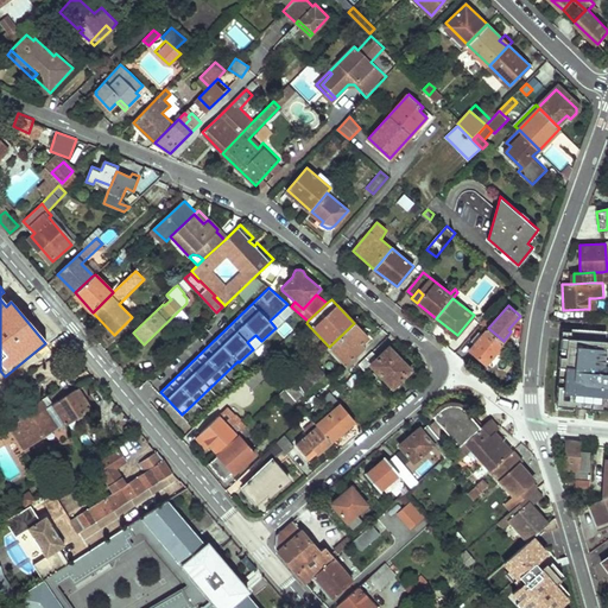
[(362,346),(369,339),(354,323),(329,347),(327,348),(346,367),(365,348),(362,346)]
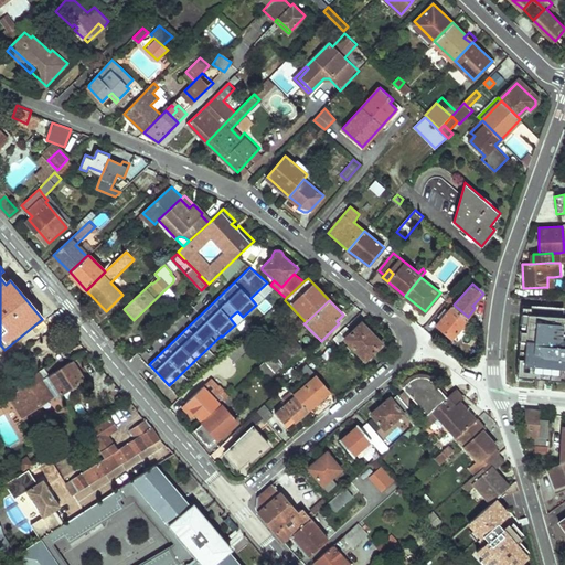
[(468,317),(454,305),(438,323),(454,337),(469,318),(468,317)]
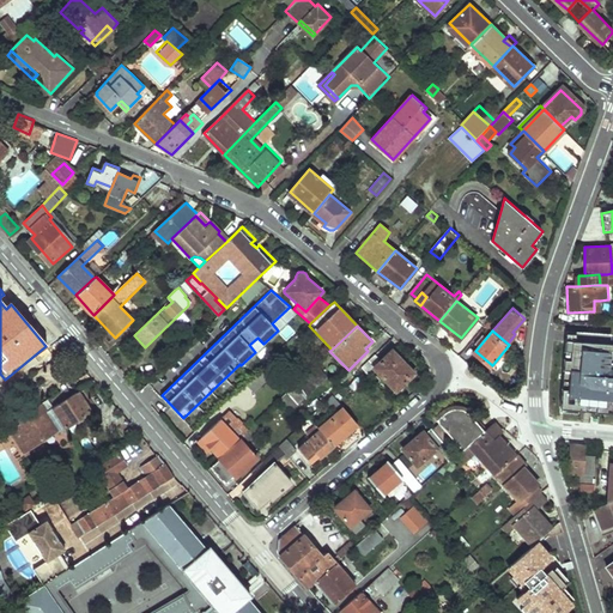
[(611,334),(565,331),(558,408),(612,412),(612,362),(608,362),(611,334)]
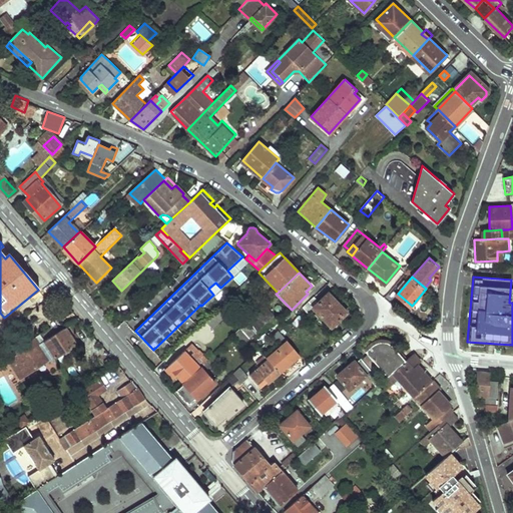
[(328,291),(319,300),(314,296),(303,306),(308,312),(314,307),(332,326),(343,315),(338,311),(342,307),(328,291)]
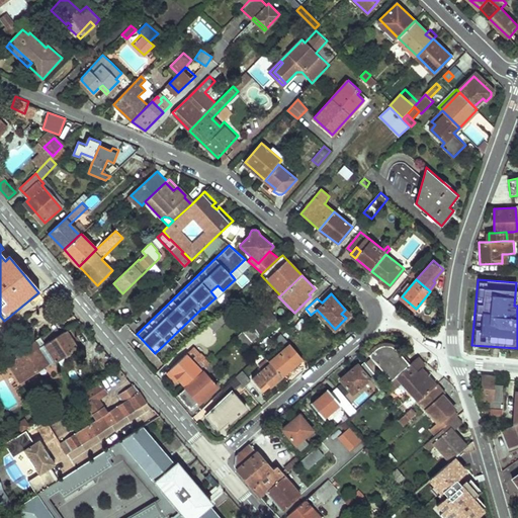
[(268,309),(237,338),(246,348),(277,319),(268,309)]
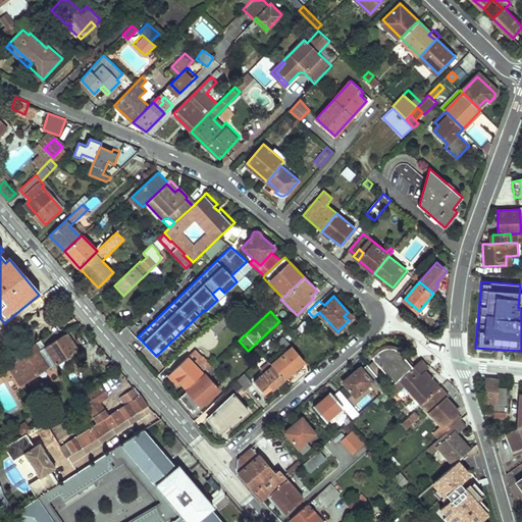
[(353,316),(348,312),(344,316),(349,320),(353,316)]
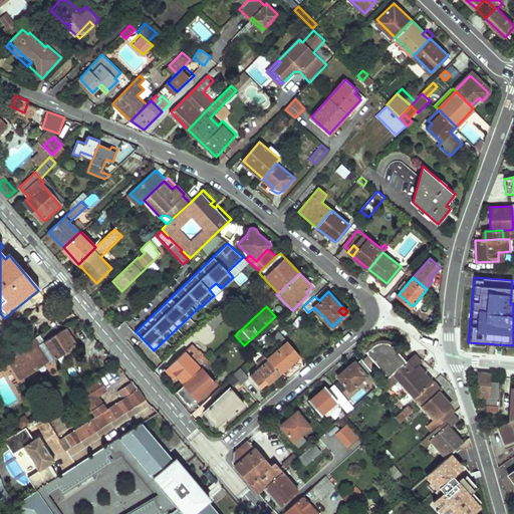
[(229,315),(223,309),(208,323),(214,330),(229,315)]
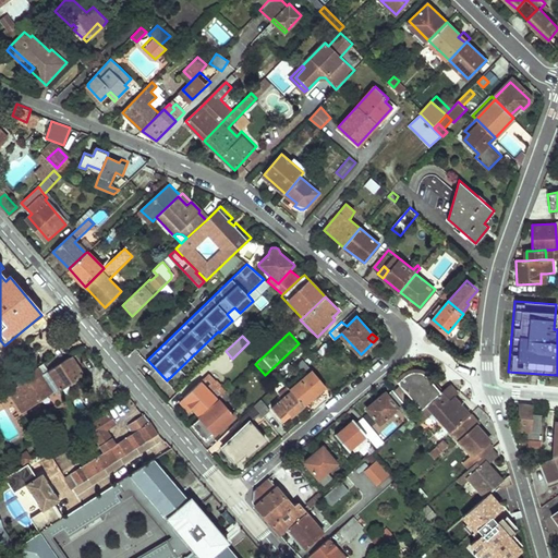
[(240,362),(247,365),(252,358),(243,353),(240,362)]
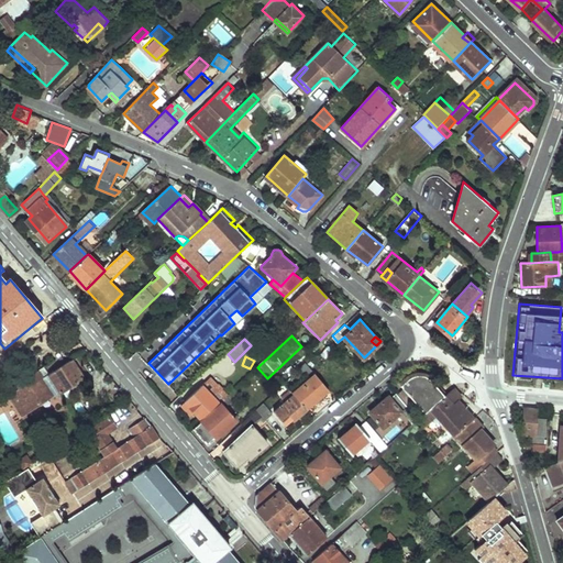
[(84,378),(72,360),(51,374),(58,386),(63,393),(84,378)]
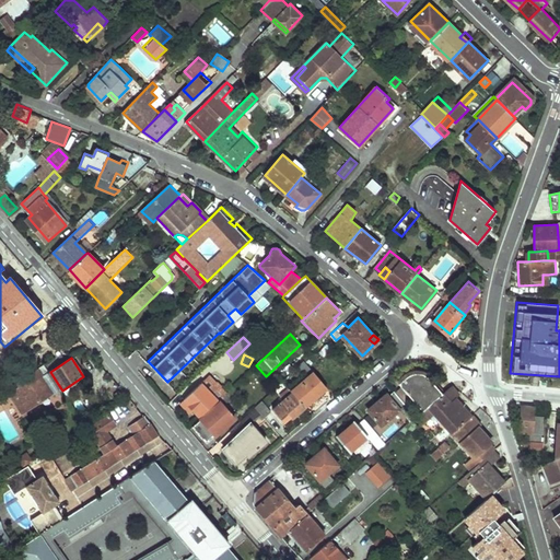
[(305,407),(327,387),(304,359),(298,365),(305,374),(289,387),(293,392),(305,407)]
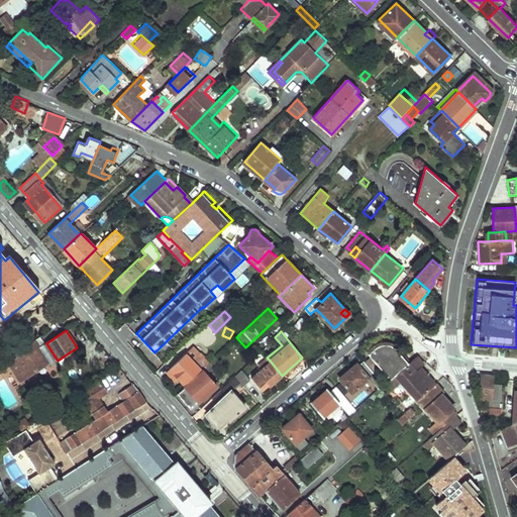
[(19,357),(14,360),(16,364),(46,343),(42,336),(17,353),(19,357)]
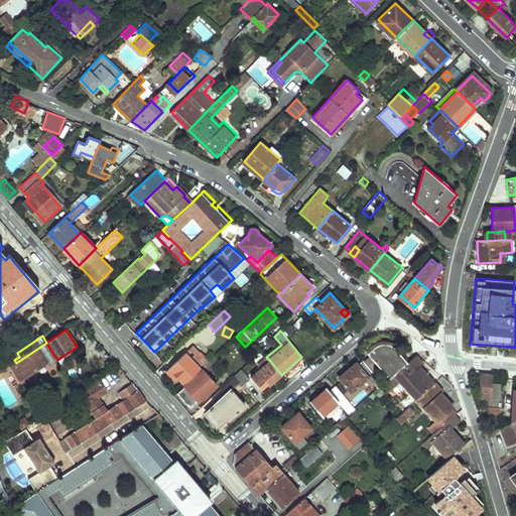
[(46,359),(53,354),(46,343),(16,363),(14,364),(24,378),(30,373),(30,375),(49,362),(46,359)]
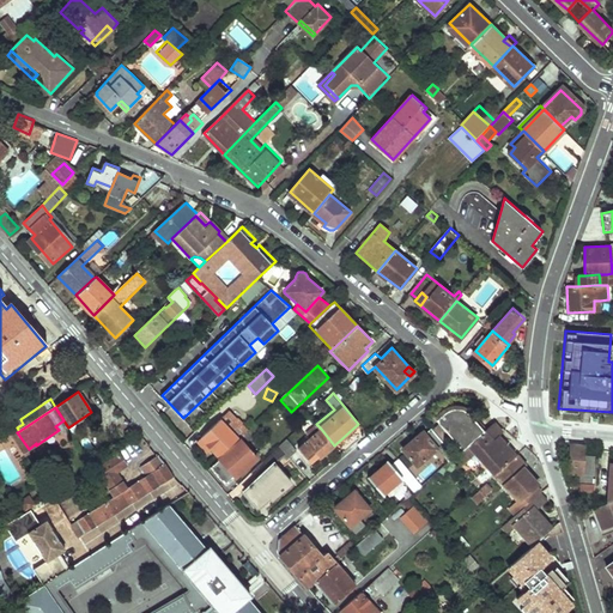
[(447,411),(435,420),(437,423),(449,436),(462,450),(467,447),(485,430),(469,413),(467,411),(466,410),(463,408),(461,408),(459,407),(455,407),(453,408),(450,408),(448,410),(447,411)]
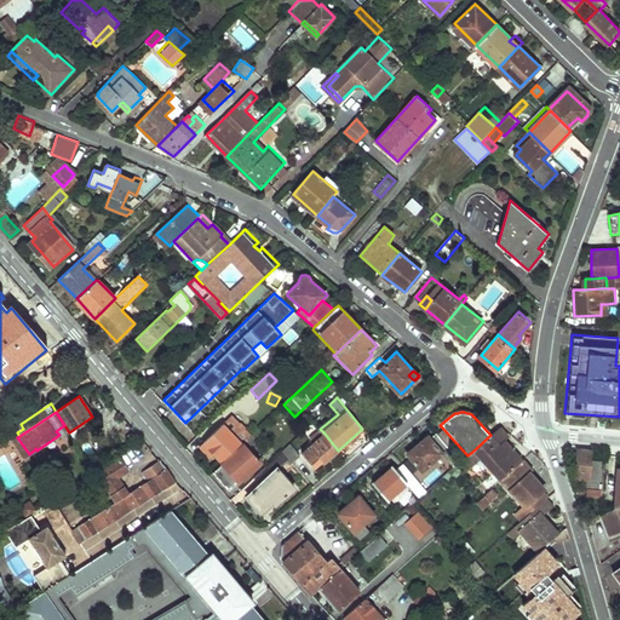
[(224,424),(206,441),(224,460),(242,443),(224,424)]
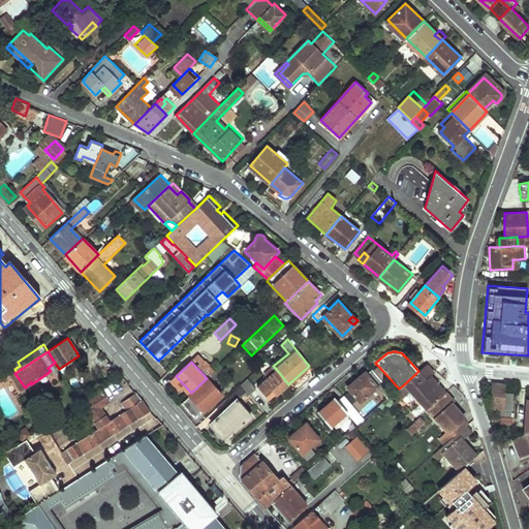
[(431,376),(435,373),(427,364),(418,371),(403,385),(409,393),(426,411),(446,393),(431,376)]
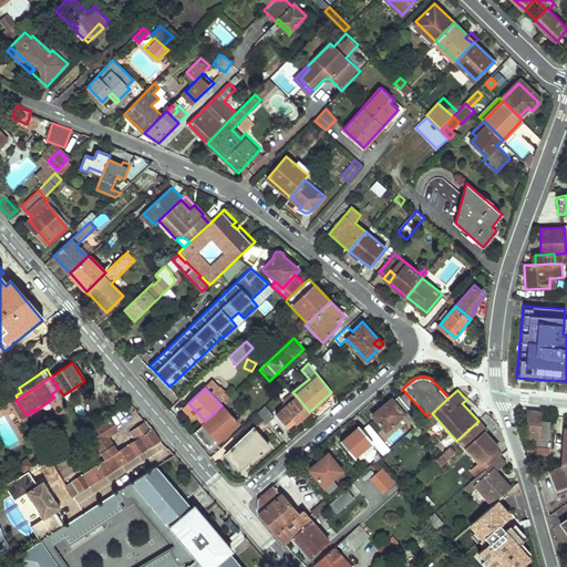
[(404,391),(400,395),(410,406),(415,403),(404,391)]
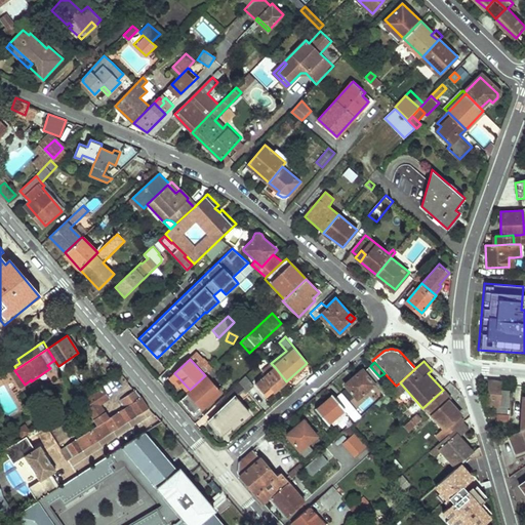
[(357,401),(376,385),(384,394),(387,392),(390,389),(379,376),(370,366),(365,371),(362,368),(341,385),(357,401)]
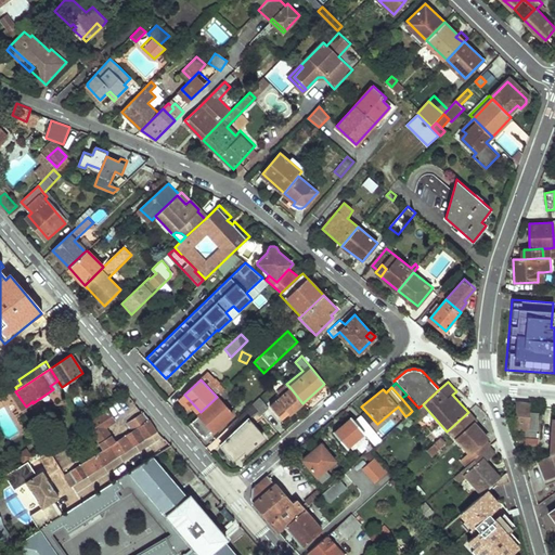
[(222,401),(231,392),(227,388),(217,397),(201,412),(191,423),(206,439),(233,413),(222,401)]
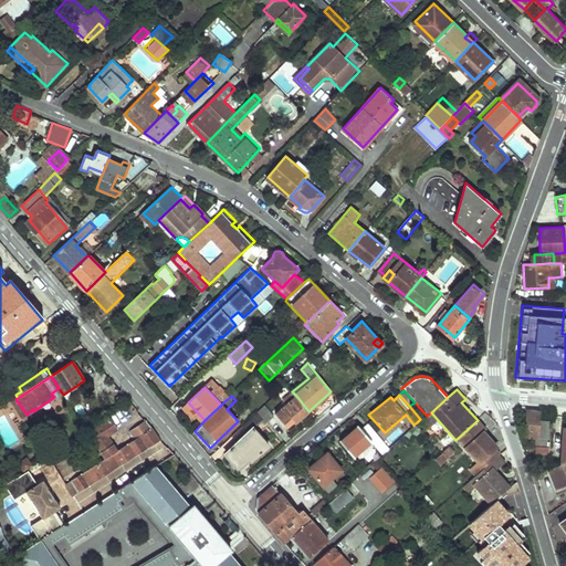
[(293,421),(294,422),(308,411),(296,396),(276,413),(286,426),(293,421)]
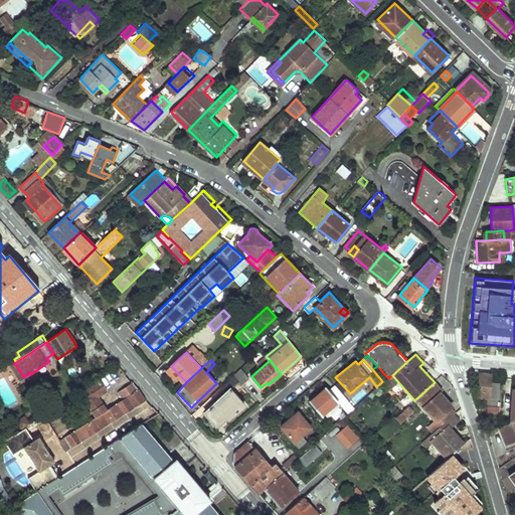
[(24,377),(14,363),(11,365),(21,379),(24,377)]
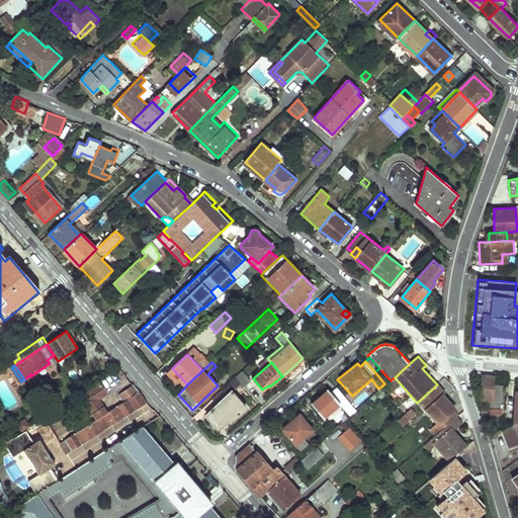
[(245,385),(251,380),(242,369),(236,375),(245,385)]
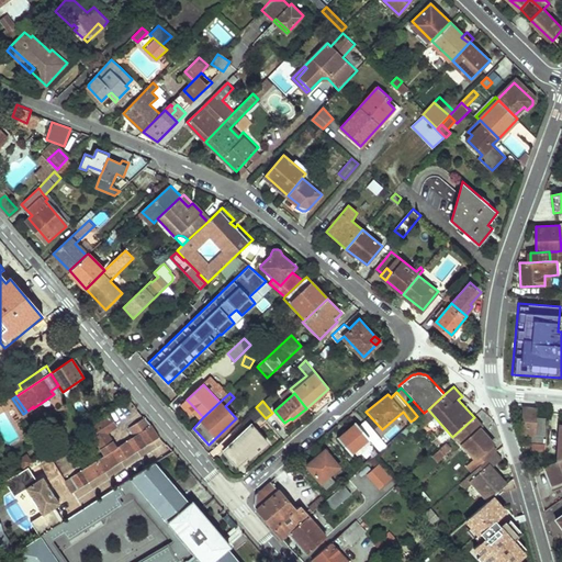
[(261,417),(263,420),(266,418),(256,407),(231,431),(237,439),(225,450),(239,465),(267,440),(253,424),(261,417)]
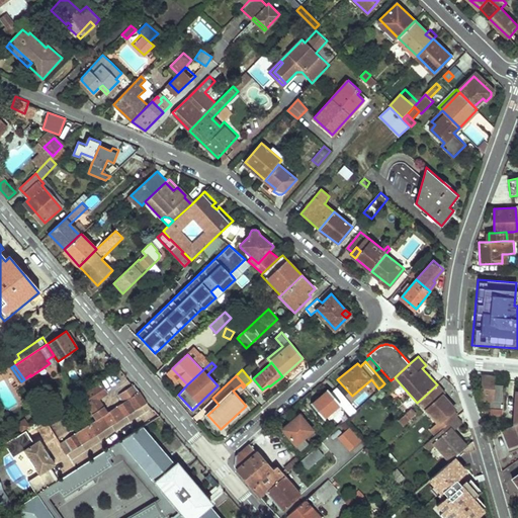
[(494,376),(482,375),(482,400),(487,401),(501,401),(502,384),(494,384),(494,376)]
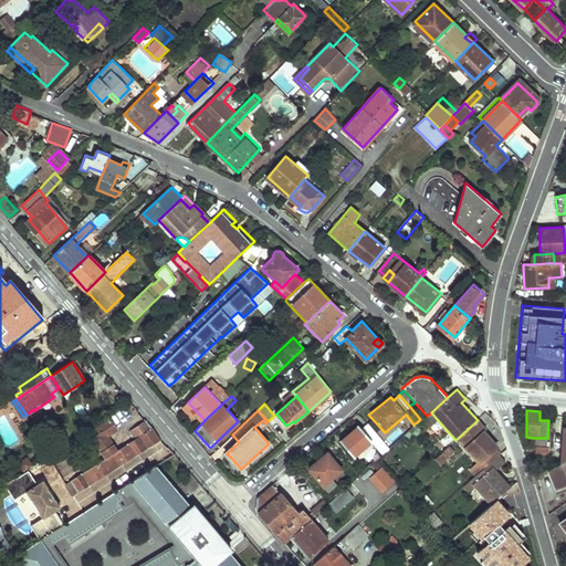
[(427,416),(422,420),(429,428),(438,420),(431,412),(427,416)]
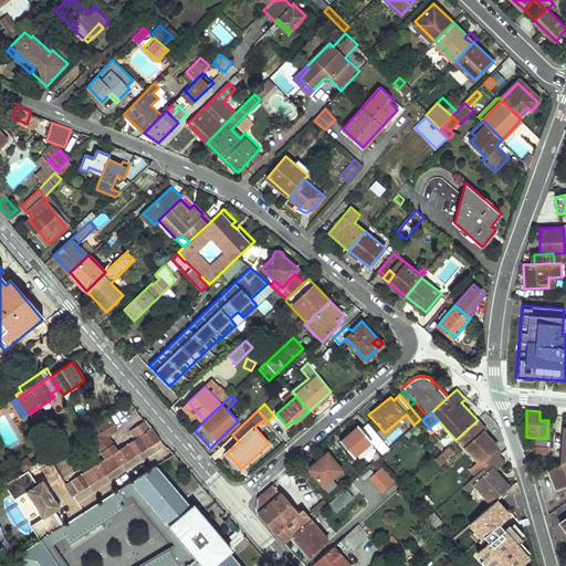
[(108,457),(119,449),(109,433),(118,427),(113,419),(93,431),(108,457)]
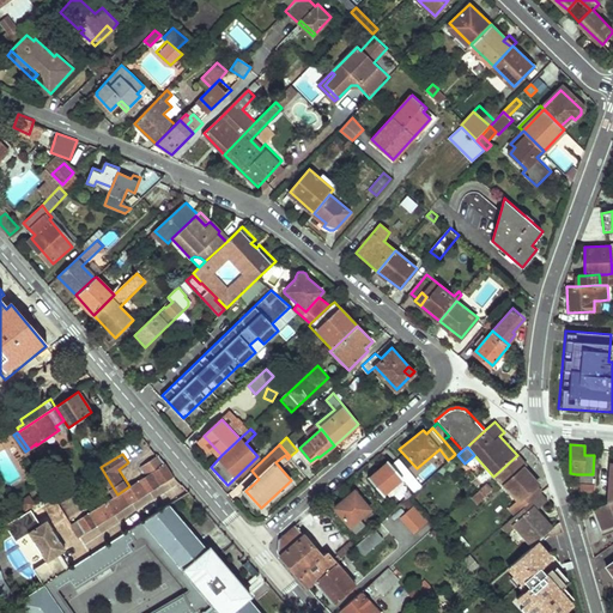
[(165,461),(159,454),(144,465),(150,473),(167,462),(165,461)]
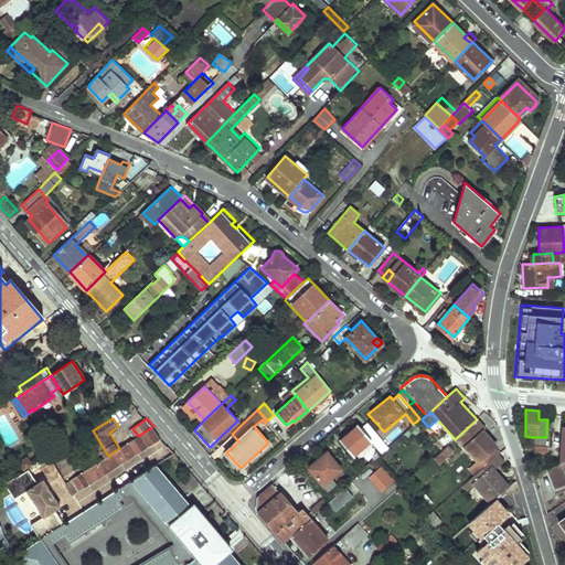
[(482,429),(484,427),(478,418),(477,419),(455,439),(475,462),(467,469),(473,476),(499,454),(500,452),(496,448),(498,446),(482,429)]
